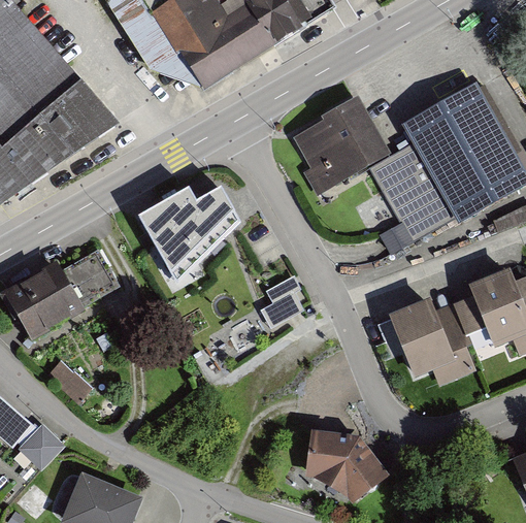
[(0,204),(118,123),(11,0),(0,0),(0,204)]
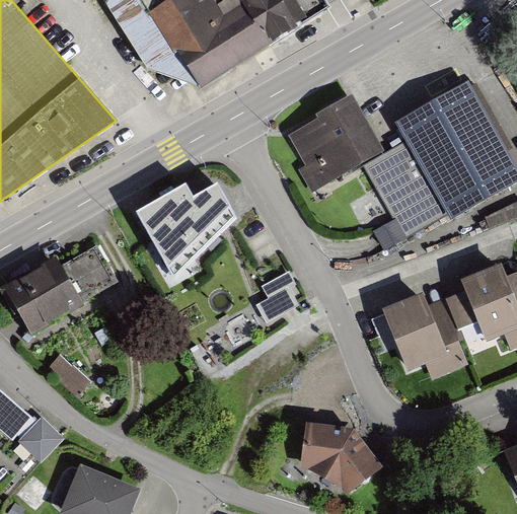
[(112,0),(112,1),(155,66),(203,82),(313,13),(304,0),(246,0),(228,12),(220,0),(112,0)]
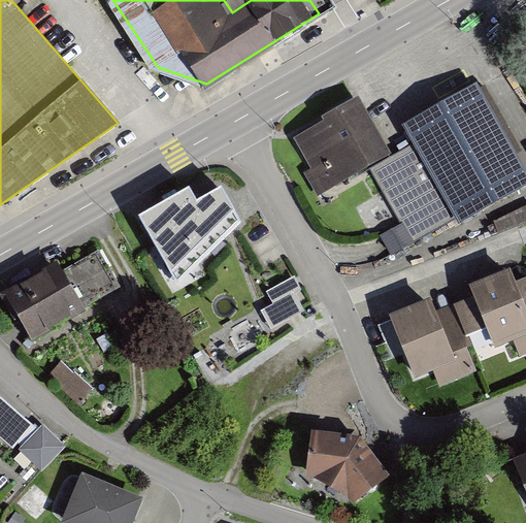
[(457,225),(525,186),(525,173),(475,85),(401,126),(411,142),(390,155),(368,166),(412,242),(454,219),(457,225)]
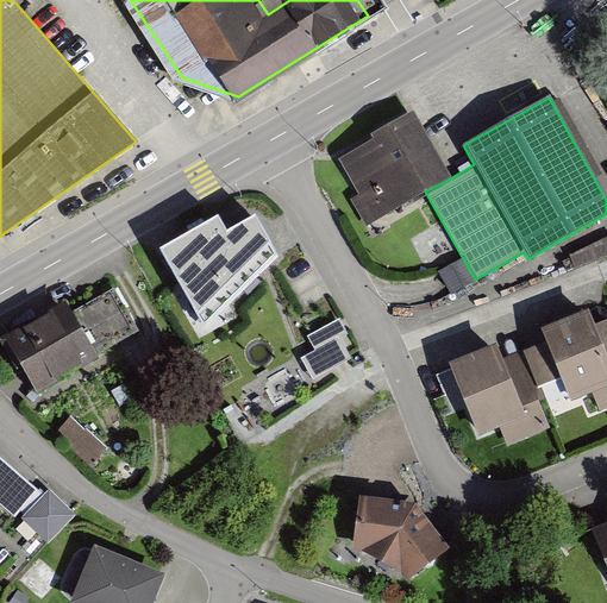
[(350,198),(365,225),(425,192),(450,178),(413,112),(369,137),(371,140),(338,158),(358,193),(350,198)]
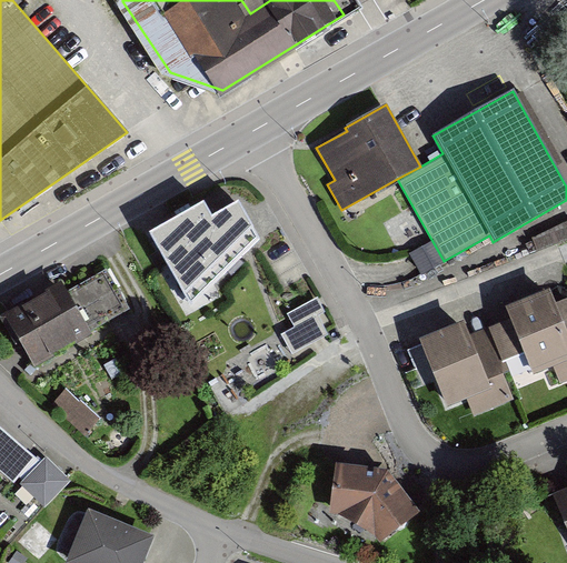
[(151,237),(189,304),(257,239),(237,205),(210,221),(202,208),(151,237)]
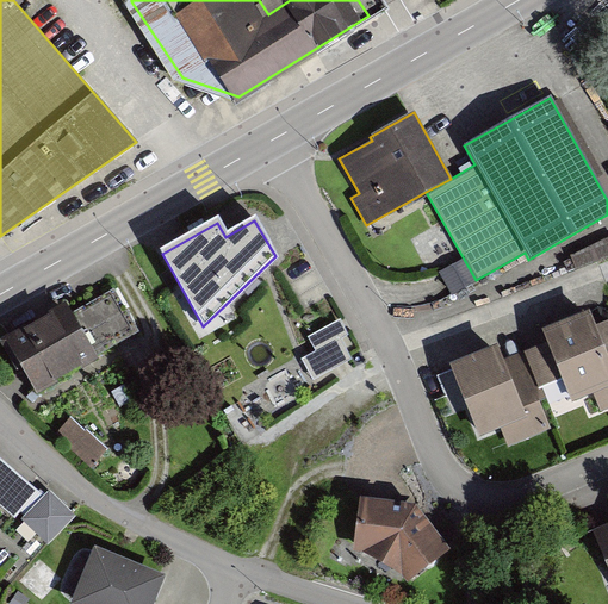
[(78,297),(18,332),(54,391),(113,356),(78,297)]
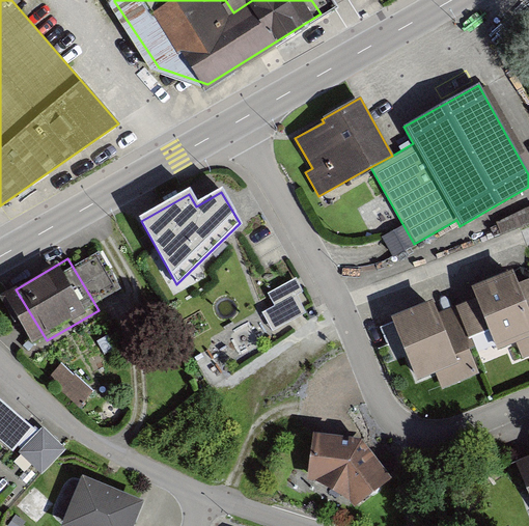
[(482,296),(461,303),(472,335),(491,328),(498,345),(518,338),(524,355),(528,352),(528,277),(527,279),(522,268),(478,284),(482,296)]
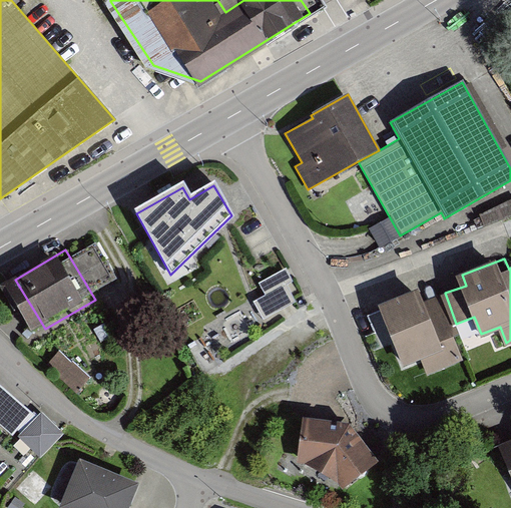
[(292,277),(285,264),(257,279),(264,293),(251,300),(262,317),(294,300),(284,281),(292,277)]
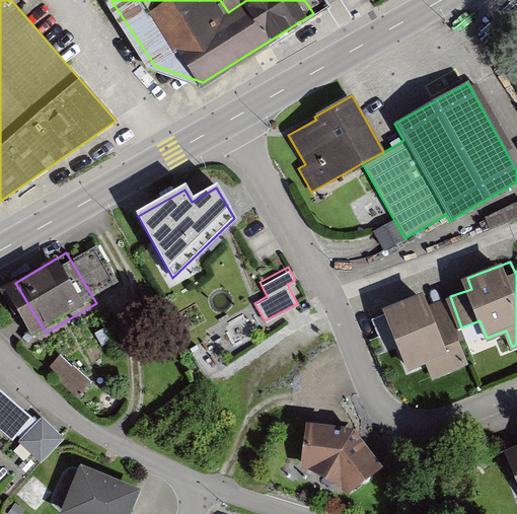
[(461,327),(450,296),(439,300),(435,288),(385,306),(410,371),(428,364),(432,376),(473,361),(461,327)]
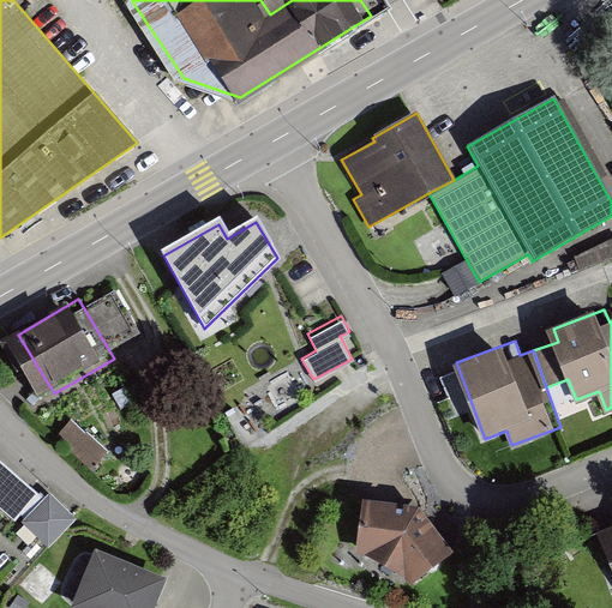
[(112,446),(73,415),(55,437),(94,468),(112,446)]
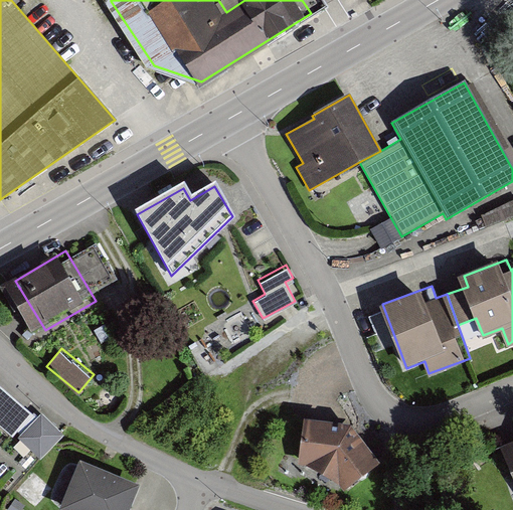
[(0,426),(38,460),(62,434),(40,413),(35,419),(0,387),(0,426)]
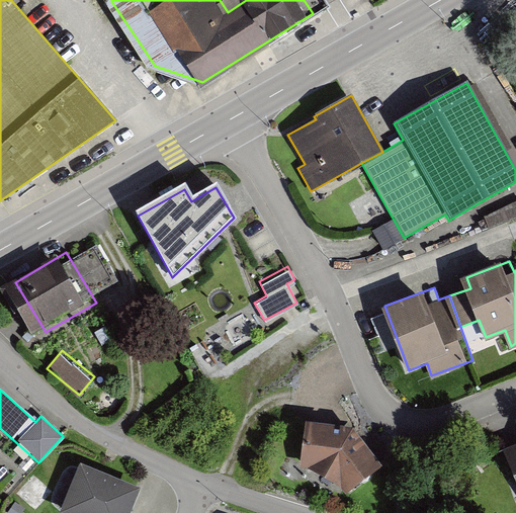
[(359,423),(315,422),(310,461),(356,490),(383,461),(359,423)]
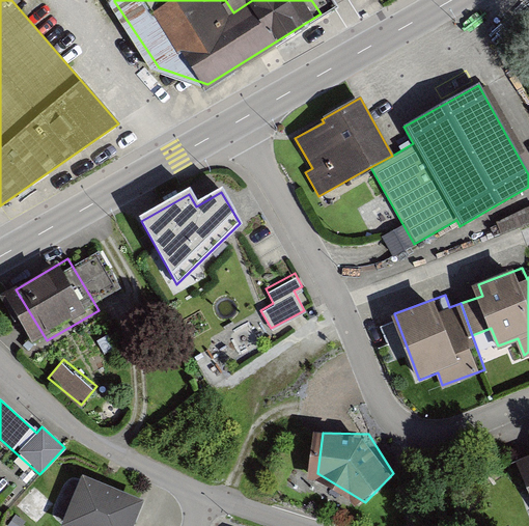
[(148,502),(87,474),(65,519),(80,525),(141,525),(138,524),(148,502)]
